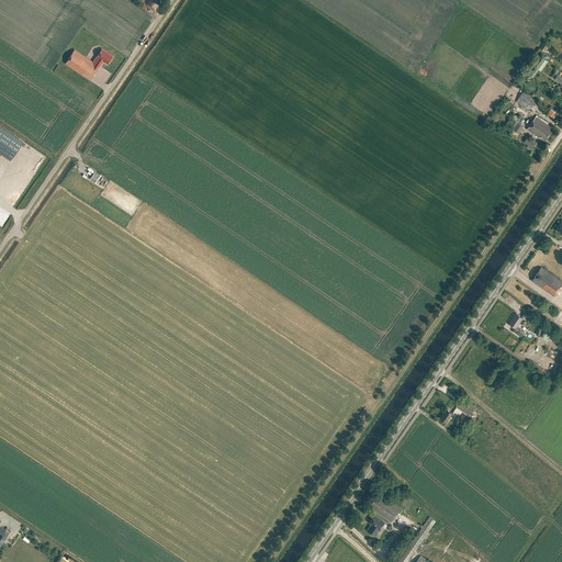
[(99,67),(99,66),(102,60),(107,64),(112,55),(101,48),(96,56),(98,57),(94,63),(74,49),(65,64),(90,80),(92,77),(97,70),(99,67)]
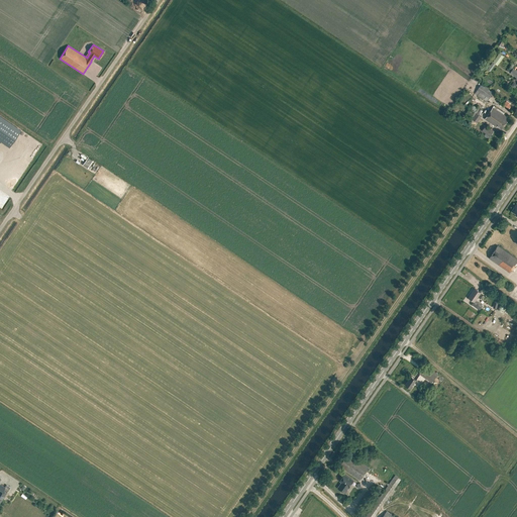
[(498,65),(504,56),(499,53),(493,62),(498,65)]
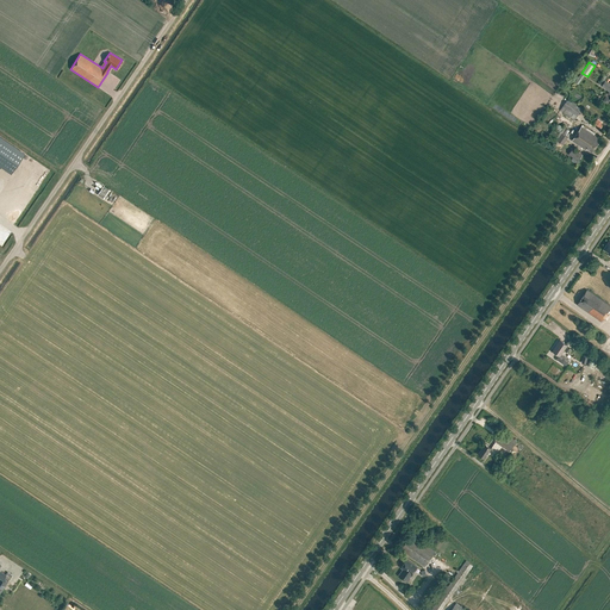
[(609,83),(605,81),(608,76),(604,75),(598,83),(602,86),(609,91),(608,93),(609,94),(609,83)]
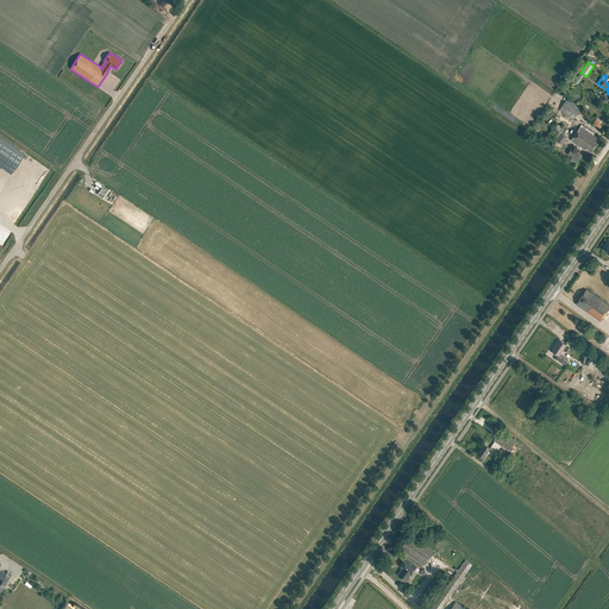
[(577,117),(581,110),(566,100),(562,106),(559,110),(569,115),(573,119),(576,115),(577,117)]
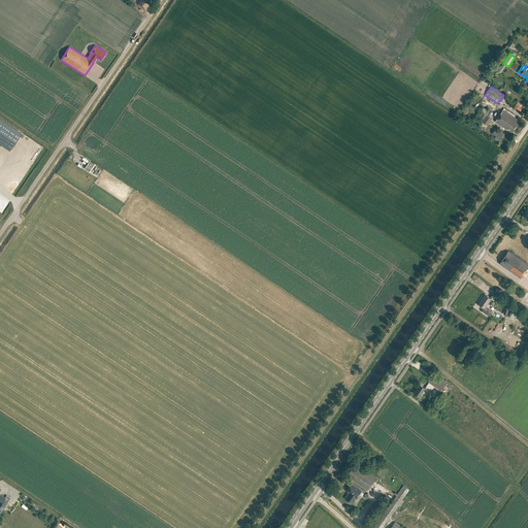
[(487,109),(483,106),(475,117),(480,120),(479,122),(481,123),(482,121),(488,125),(492,119),(490,118),(492,114),(490,112),(491,112),(487,109)]
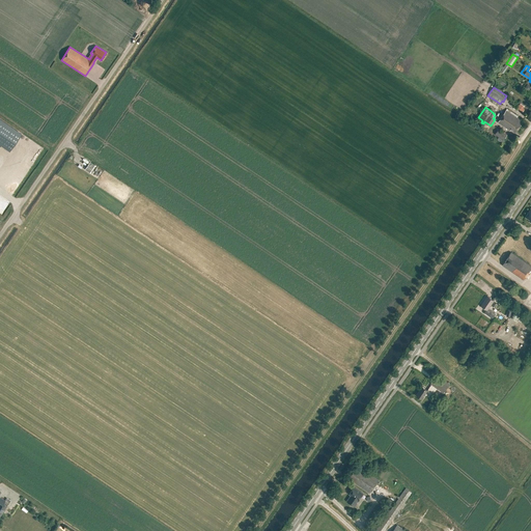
[(515,133),(523,121),(518,117),(518,116),(507,109),(498,122),(510,131),(511,130),(515,133)]
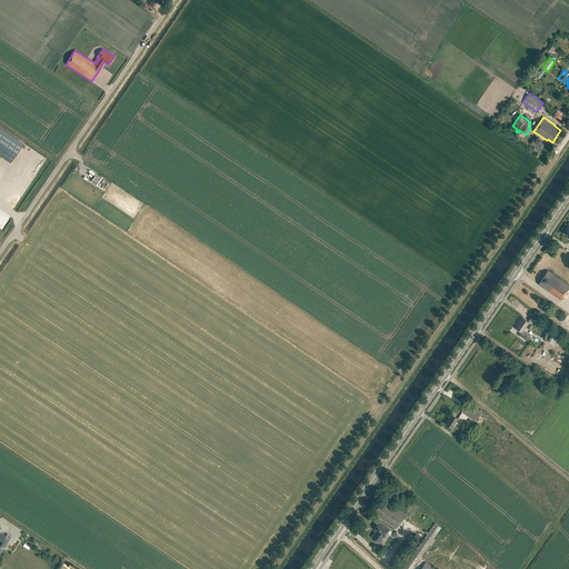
[(0,127),(0,155),(1,156),(13,137),(0,127)]
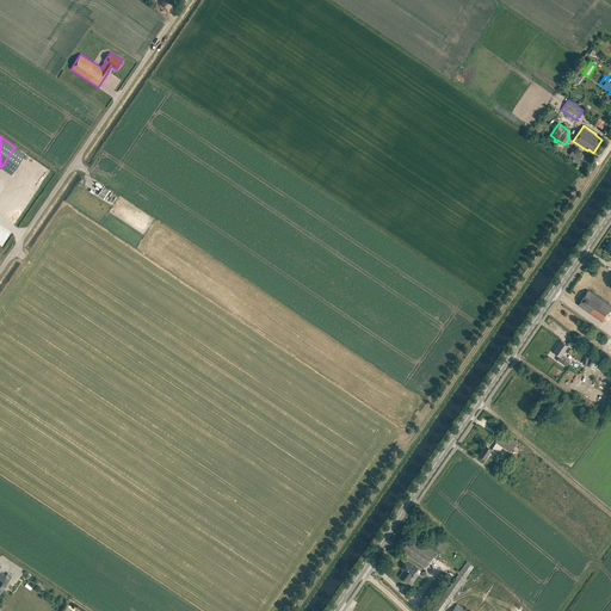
[(584,155),(574,148),(572,152),(569,154),(579,161),(584,155)]
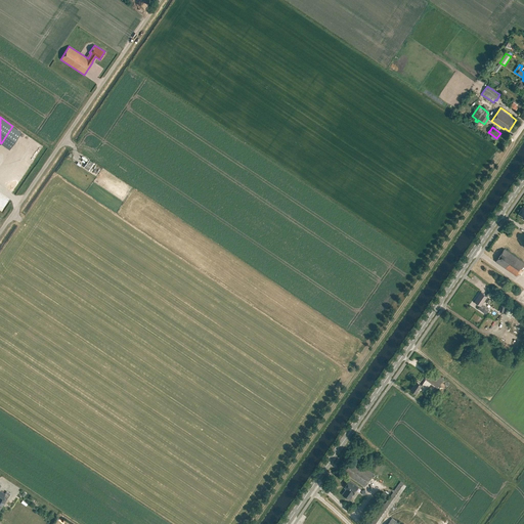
[(88,160),(84,167),(89,170),(93,163),(88,160)]
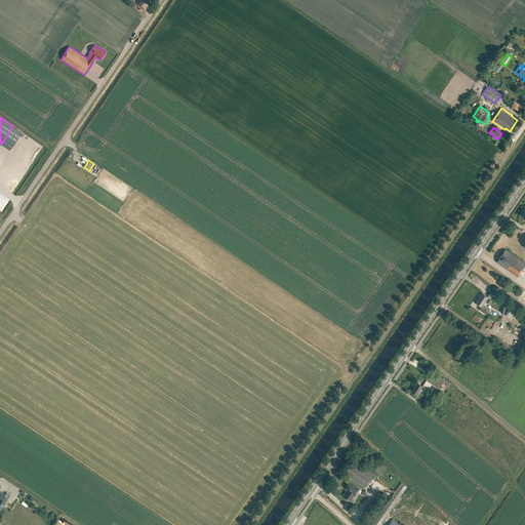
[(517,277),(524,265),(524,263),(506,249),(496,261),(517,277)]
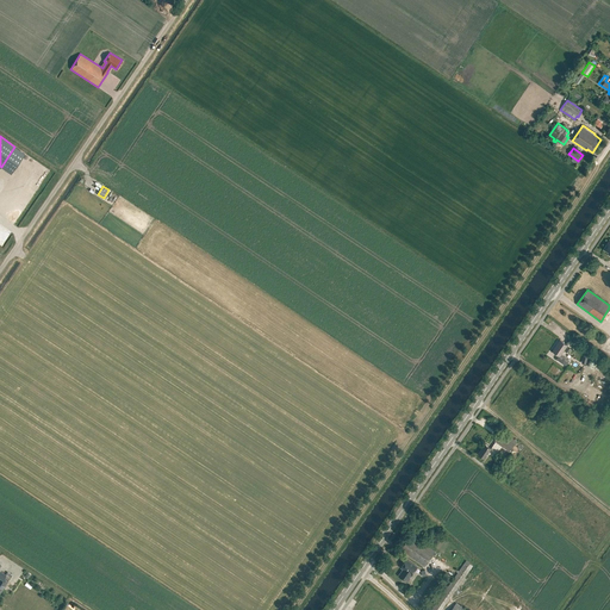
[(566,365),(570,360),(561,354),(567,344),(560,340),(553,352),(559,355),(556,359),(566,365)]
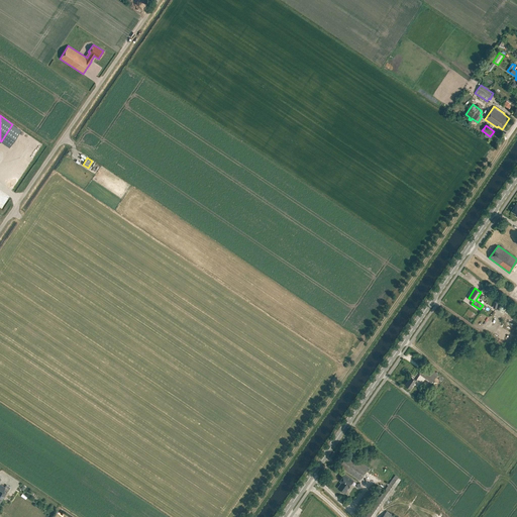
[(503,312),(509,303),(502,299),(497,308),(503,312)]
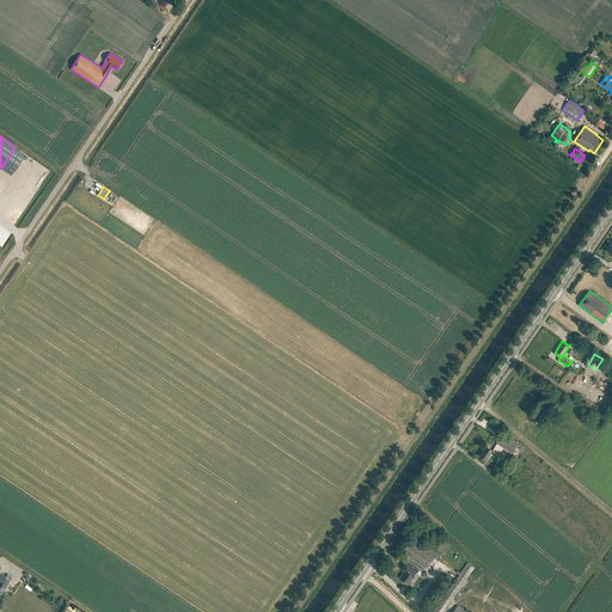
[(539,420),(558,396),(552,391),(533,416),(539,420)]
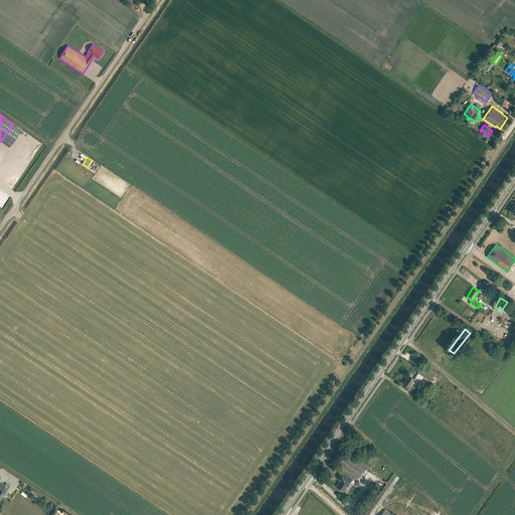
[(431,381),(436,372),(423,364),(417,372),(418,372),(414,378),(409,374),(403,382),(409,386),(413,380),(418,383),(423,376),(431,381)]
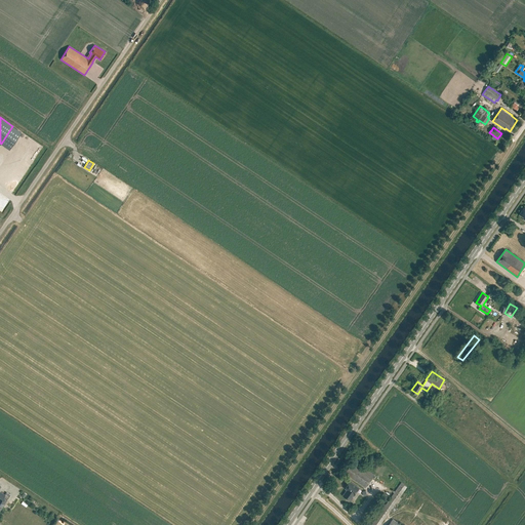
[(356,463),(351,460),(344,471),(350,476),(353,478),(353,479),(365,488),(374,475),(357,461),(356,463)]
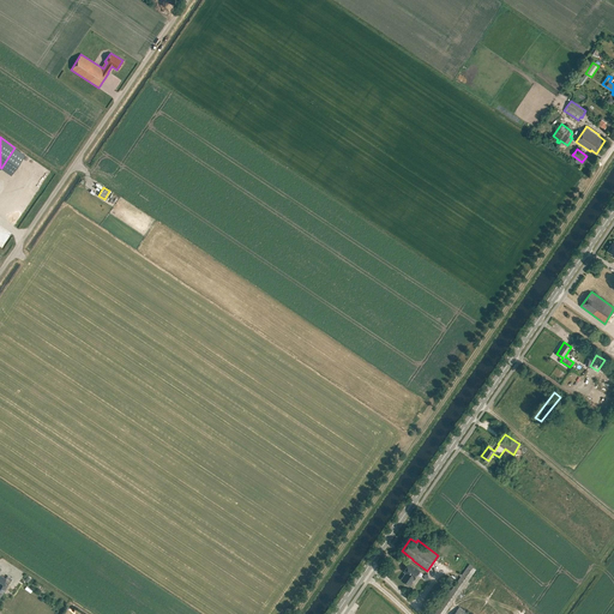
[(410,585),(415,578),(420,571),(409,563),(404,571),(405,572),(402,579),(410,585)]
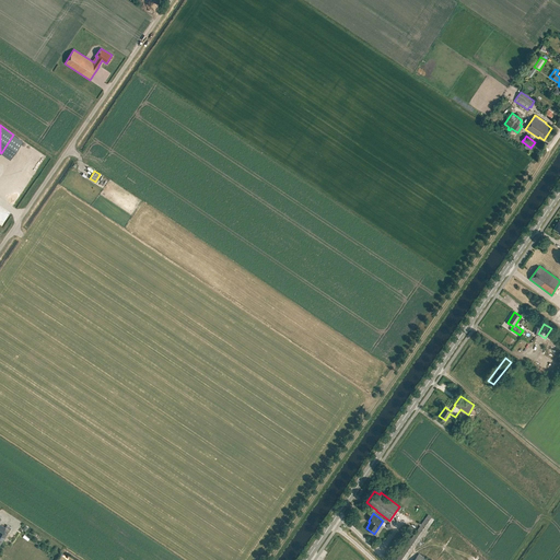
[(4,527),(0,524),(0,520),(1,518),(0,517),(0,544),(0,545),(8,534),(7,533),(11,527),(7,525),(4,527)]
